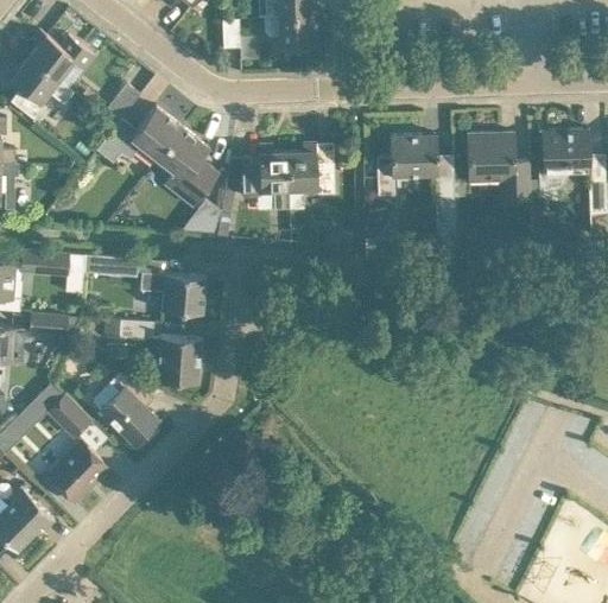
[(257,0),(258,19),(264,18),(278,18),(278,19),(315,18),(314,0),(257,0)]
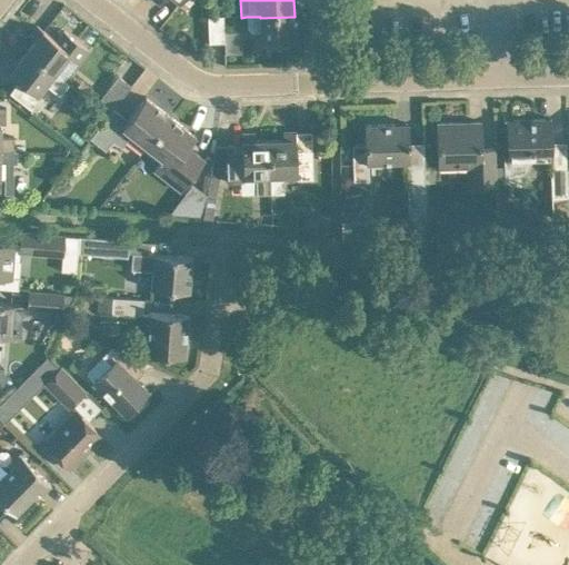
[(261,46),(296,45),(295,17),(260,18),(260,17),(247,17),(247,29),(253,36),(260,36),(261,46)]
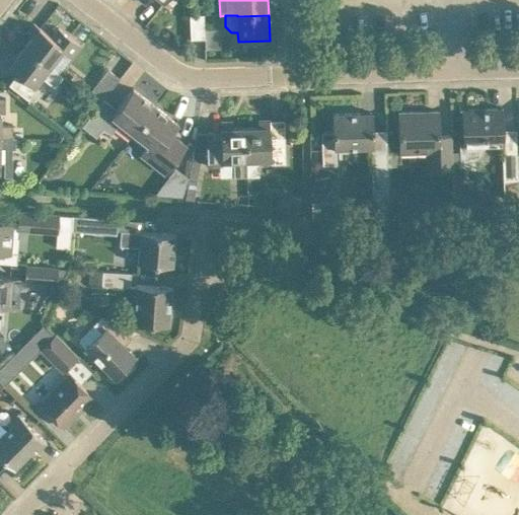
[(191,43),(205,42),(204,17),(190,17),(191,43)]
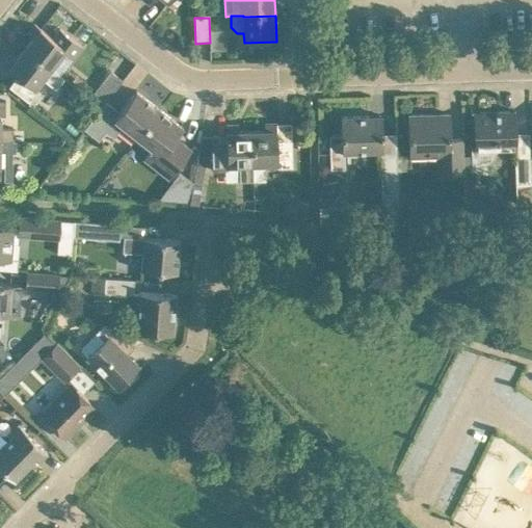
[(27,36),(32,41),(24,51),(50,71),(63,54),(74,61),(83,50),(59,31),(52,41),(34,27),(27,36)]
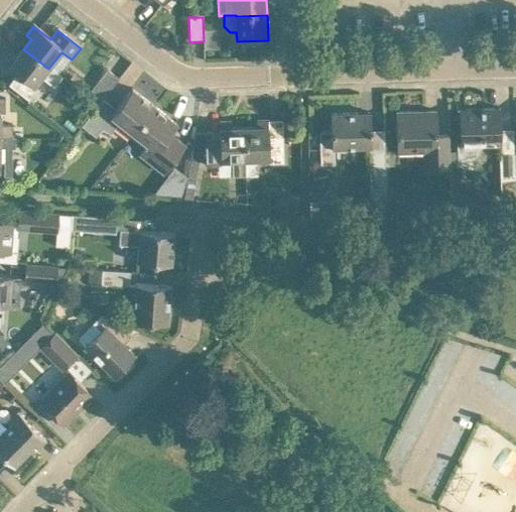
[(37,91),(33,88),(40,79),(52,89),(60,79),(48,69),(23,49),(15,60),(10,56),(3,66),(17,76),(8,88),(28,103),(37,91)]
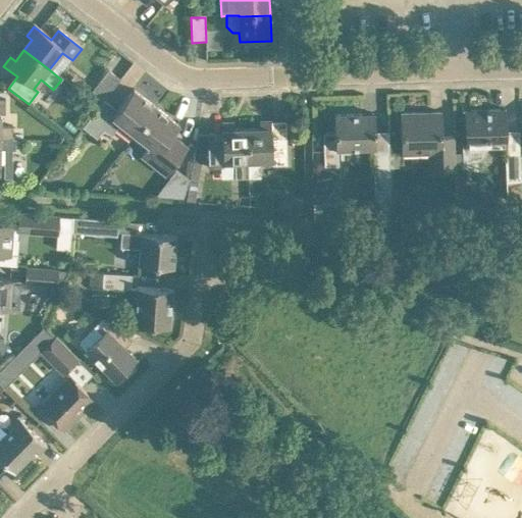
[(108,72),(93,92),(105,101),(120,82),(108,72)]
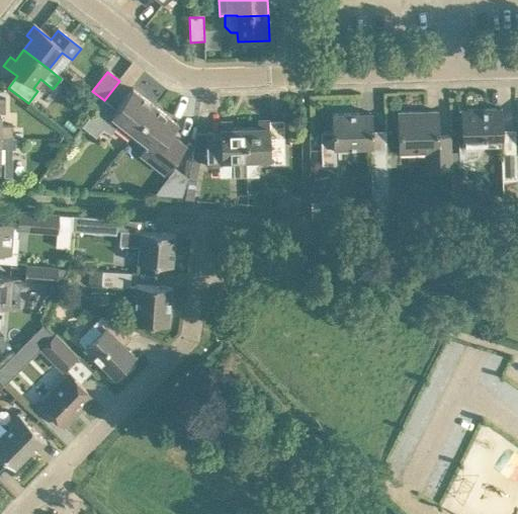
[(110,138),(119,125),(134,136),(155,109),(133,91),(116,112),(103,101),(82,129),(95,140),(102,131),(110,138)]
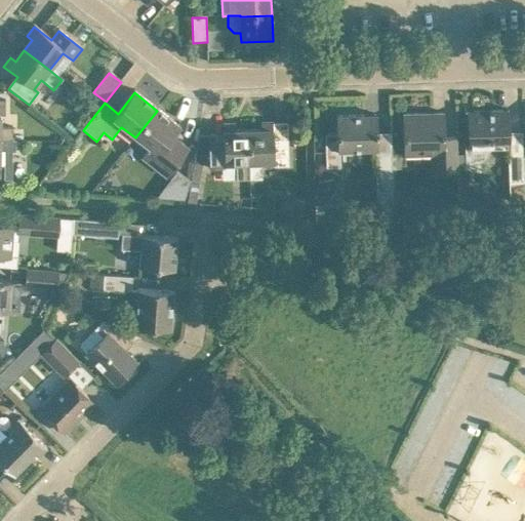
[(12,142),(12,128),(0,128),(0,117),(4,118),(5,103),(0,102),(0,143),(15,144),(15,142),(12,142)]
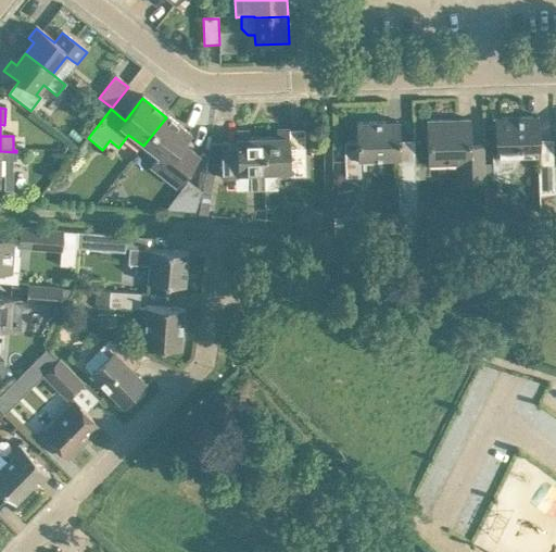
[(182,147),(191,137),(166,117),(143,146),(159,158),(150,168),(176,189),(180,184),(184,180),(194,166),(197,158),(182,147)]
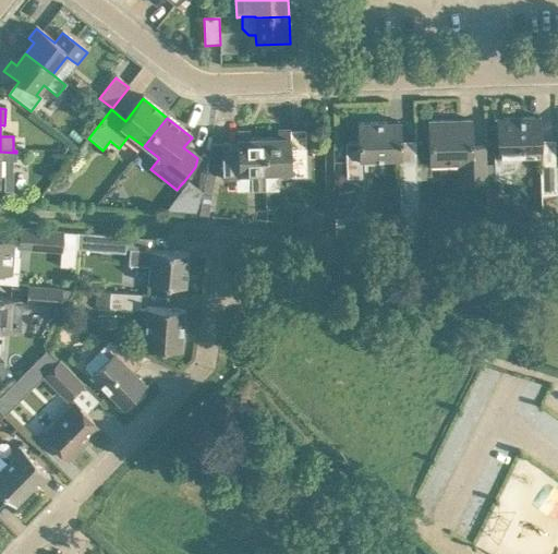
[(498,159),(494,159),(494,165),(494,169),(494,173),(494,176),(508,175),(514,171),(520,163),(520,159),(540,158),(538,120),(497,122),(498,159)]
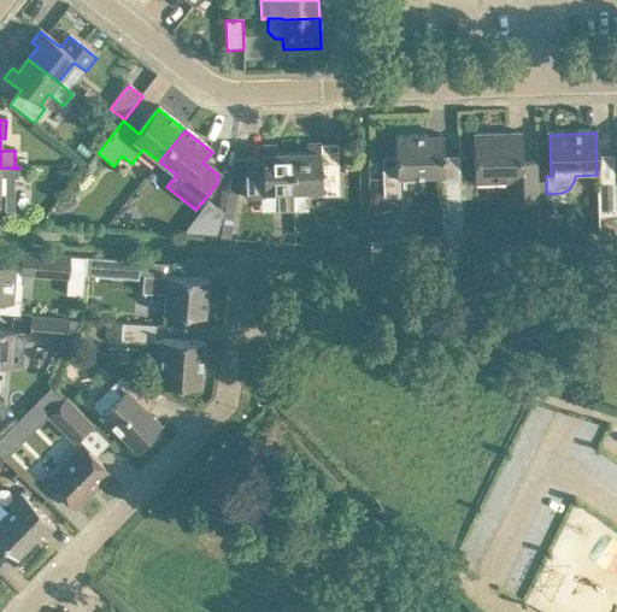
[(521,135),(472,137),(475,188),(506,187),(507,206),(507,211),(521,211),(521,206),(538,205),(538,192),(536,186),(536,182),(536,164),(522,164),(521,135)]
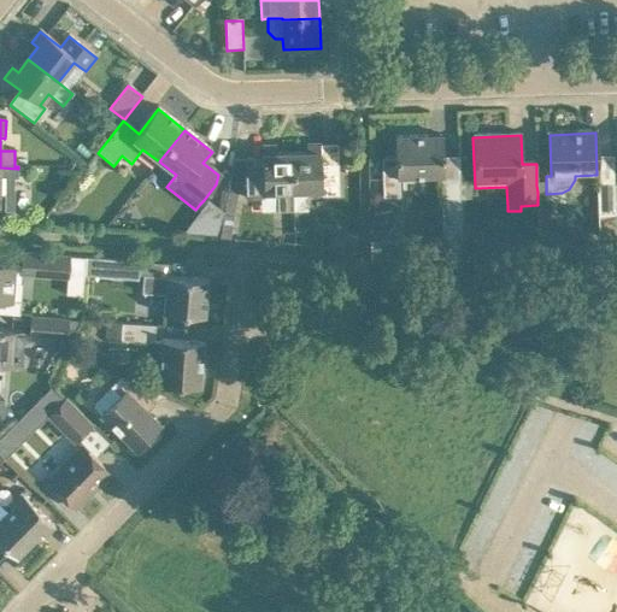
[(395,160),(382,160),(383,200),(399,199),(398,181),(444,178),(442,137),(395,140),(395,160)]
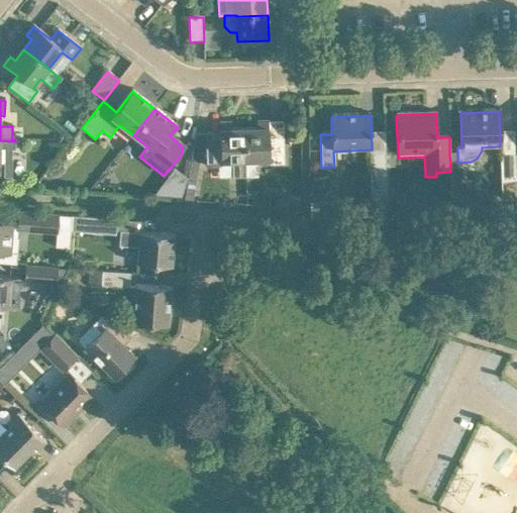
[(257,123),(257,129),(244,130),(246,178),(256,177),(256,162),(270,162),(270,167),(284,166),(284,140),(269,140),(268,123),(257,123)]
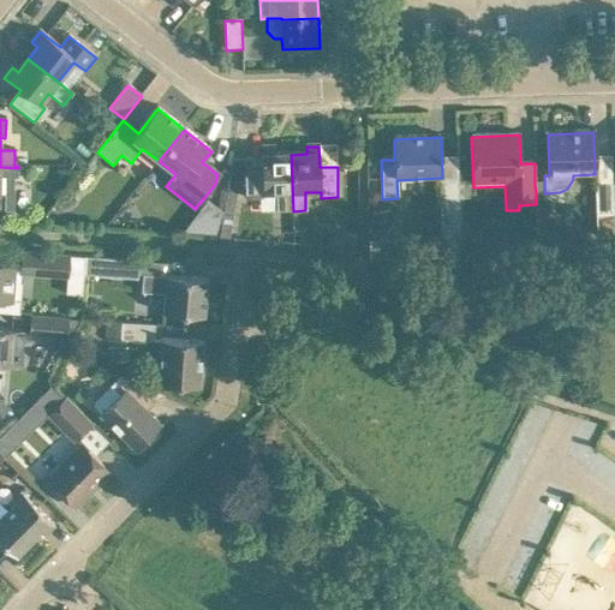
[(266,199),(266,193),(275,193),(275,213),(293,211),(291,155),(275,155),(274,148),(261,149),(261,169),(244,171),(245,195),(245,201),(266,199)]
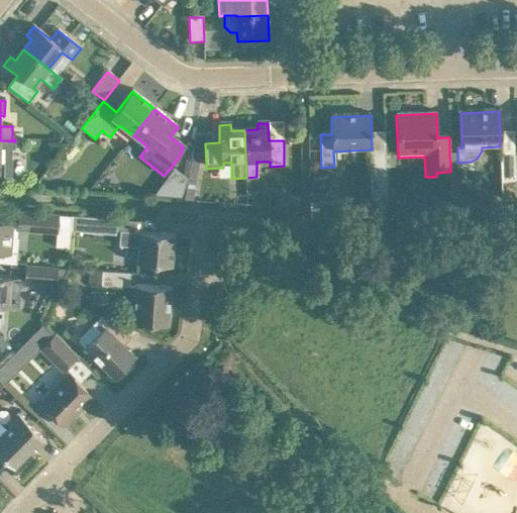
[(0,179),(4,180),(4,162),(12,157),(12,149),(15,149),(15,141),(0,140),(0,179)]
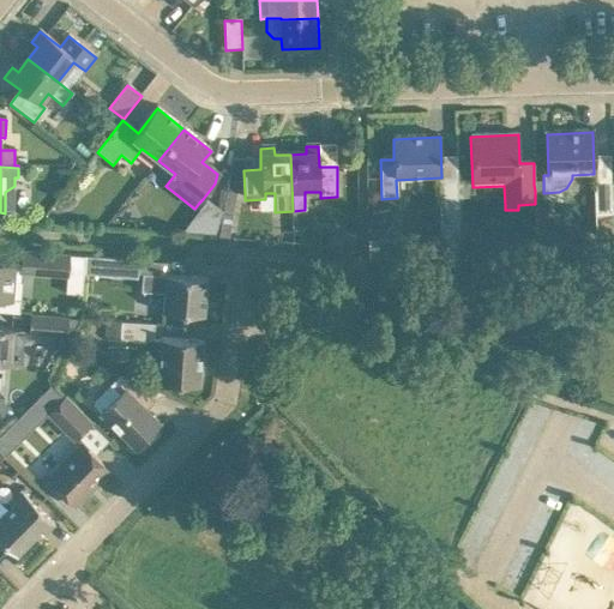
[(230,169),(218,241),(228,241),(238,194),(234,194),(238,170),(230,169)]
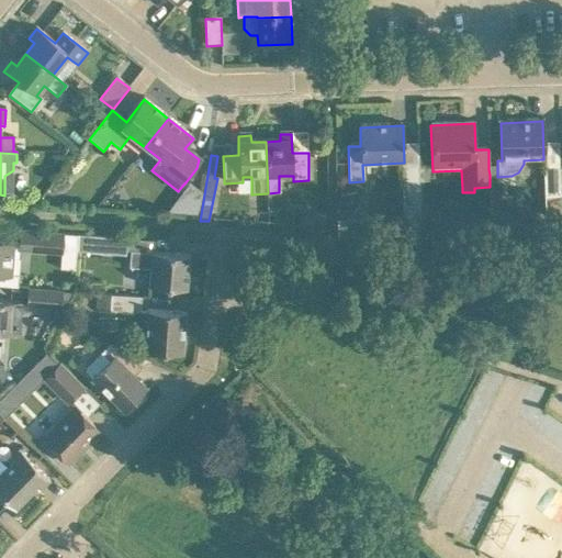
[(403,224),(420,224),(420,209),(418,169),(402,170),(403,209),(403,224)]
